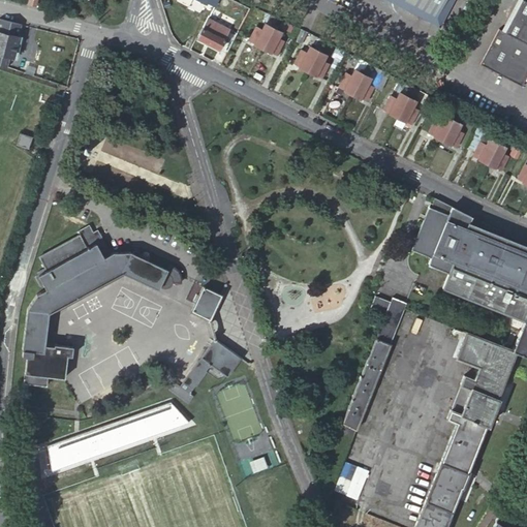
[(30,0),(29,6),(38,9),(39,0),(30,0)]
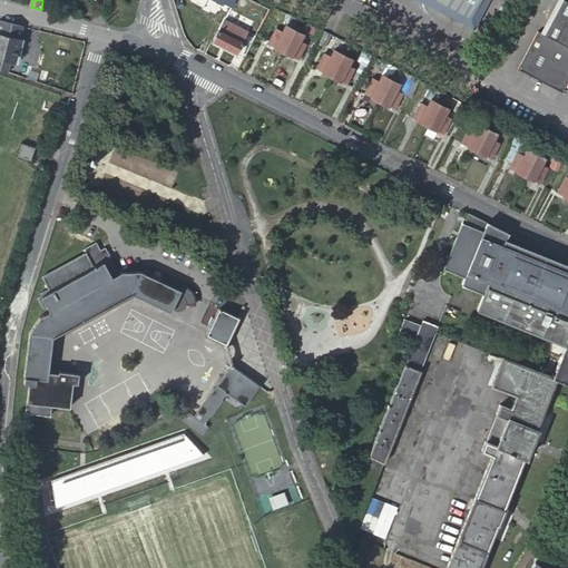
[(209,0),(225,8),(225,6),(233,10),(237,0),(209,0)]
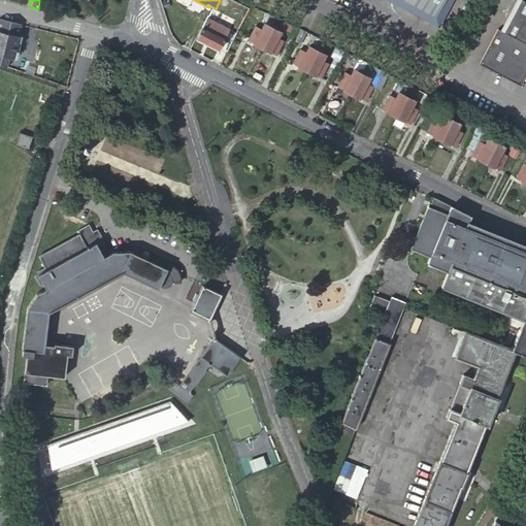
[(237,5),(227,0),(221,0),(220,5),(234,14),(237,5)]
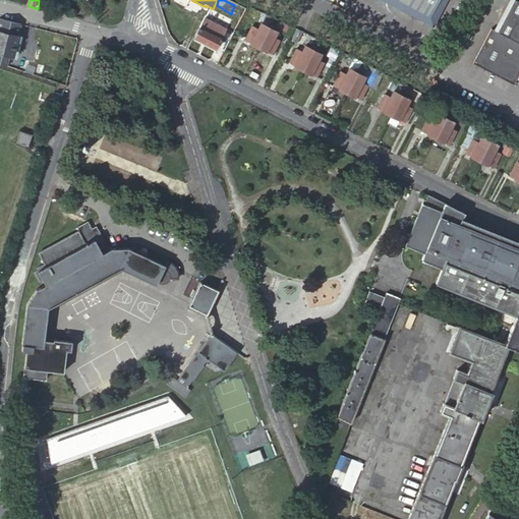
[(398,0),(431,18),(441,0),(398,0)]
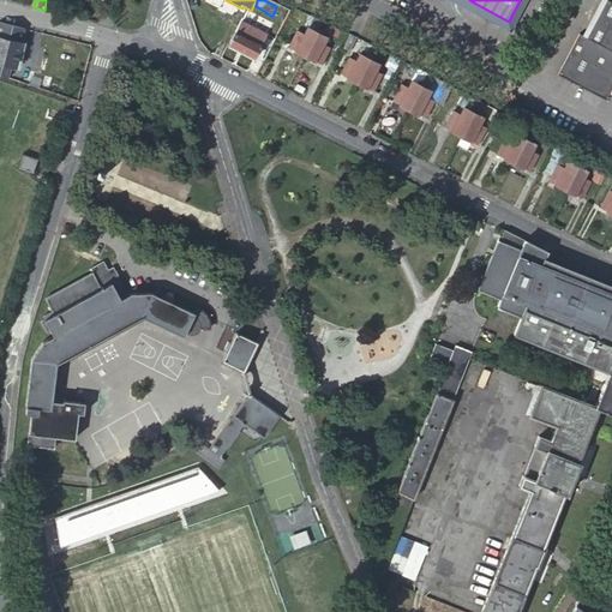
[(611,1),(610,1),(589,40),(582,36),(561,76),(609,102),(611,96),(611,1)]
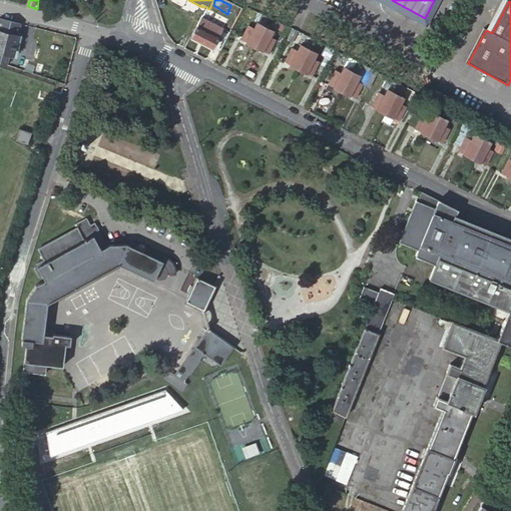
[(192,39),(222,53),(233,31),(231,30),(241,10),(233,6),(229,16),(225,14),(218,27),(203,18),(192,39)]
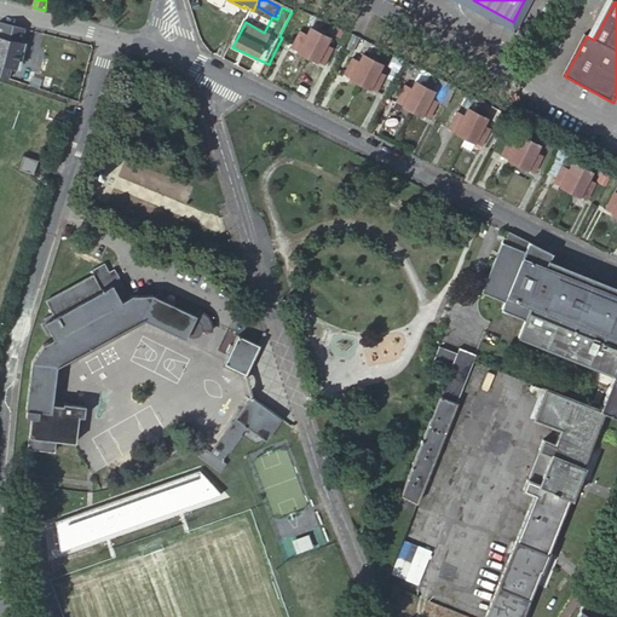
[(328,23),(317,18),(312,29),(318,33),(319,30),(323,32),(328,23)]
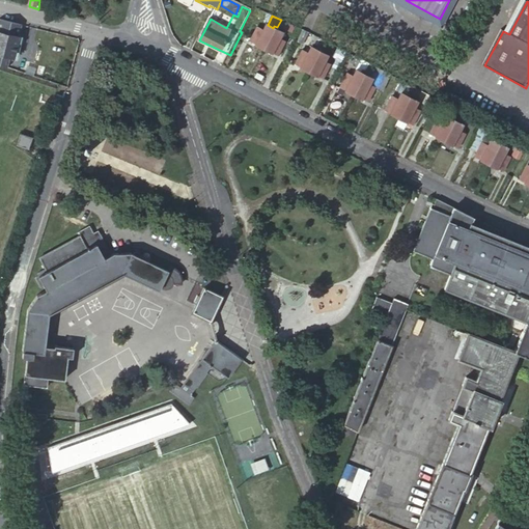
[(9,35),(11,24),(4,22),(1,33),(0,32),(0,66),(9,35)]
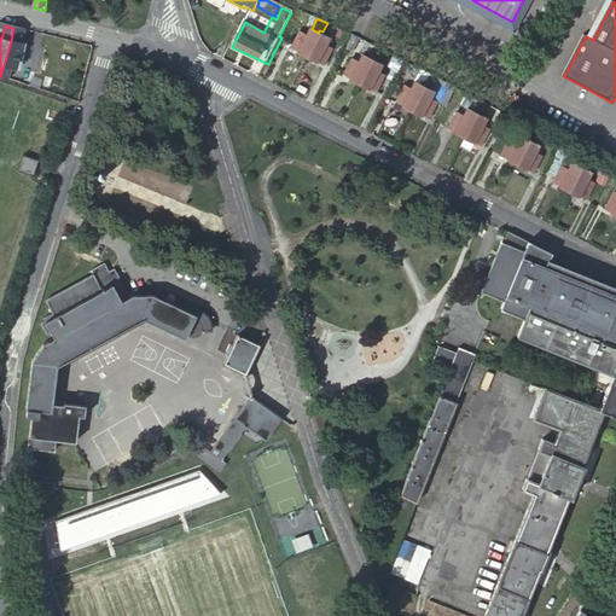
[(27,32),(13,28),(11,41),(23,44),(27,32)]
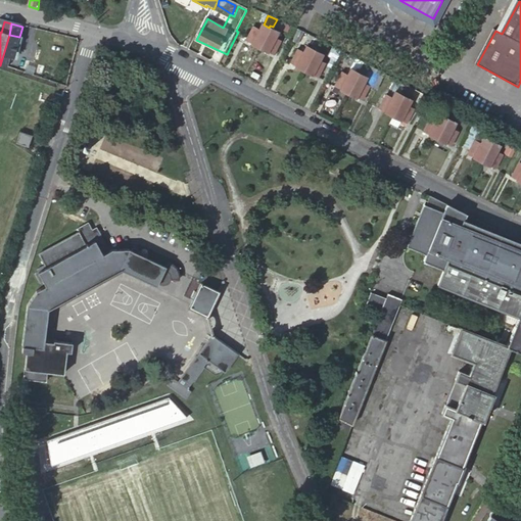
[(253,46),(262,50),(265,44),(273,27),(270,26),(269,28),(264,25),(261,31),(254,28),(247,42),(253,45),(253,46)]
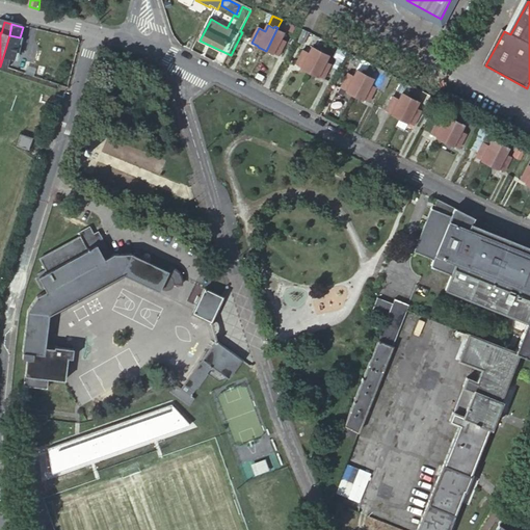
[(269,45),(266,51),(274,55),(275,54),(281,57),(288,43),(282,40),(285,33),(280,31),(281,28),(277,27),(269,45)]
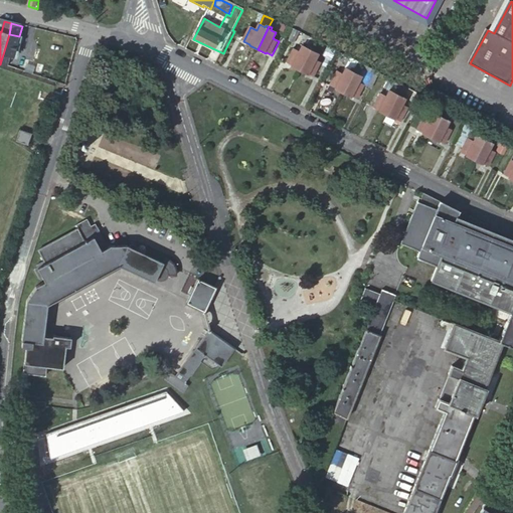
[(297,30),(291,41),(297,44),(303,33),(297,30)]
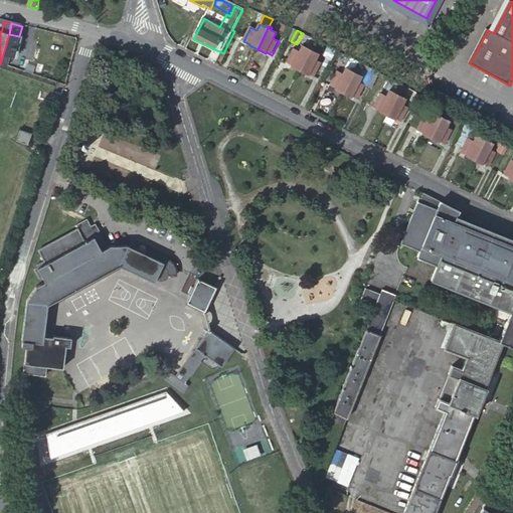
[(0,64),(8,67),(10,57),(14,58),(19,36),(9,34),(0,64)]
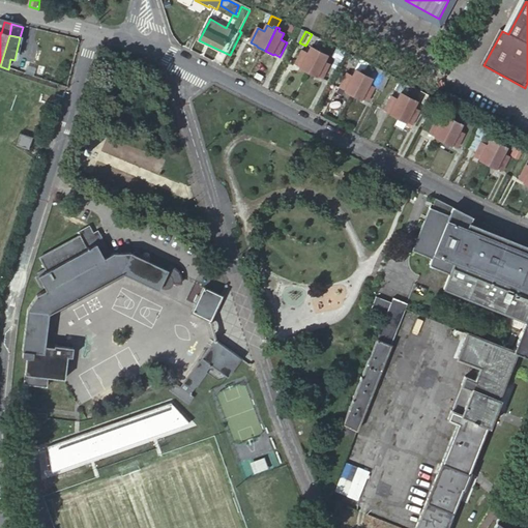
[(301,69),(310,74),(320,53),(322,50),(319,49),(318,51),(312,48),(310,54),(303,51),(296,65),(301,68),(301,69)]
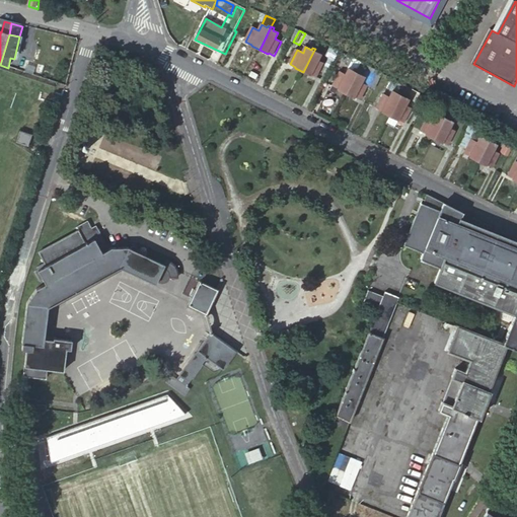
[(313,52),(303,72),(312,76),(312,75),(317,78),(324,65),(318,62),(322,56),(316,53),(317,50),(315,49),(313,52)]
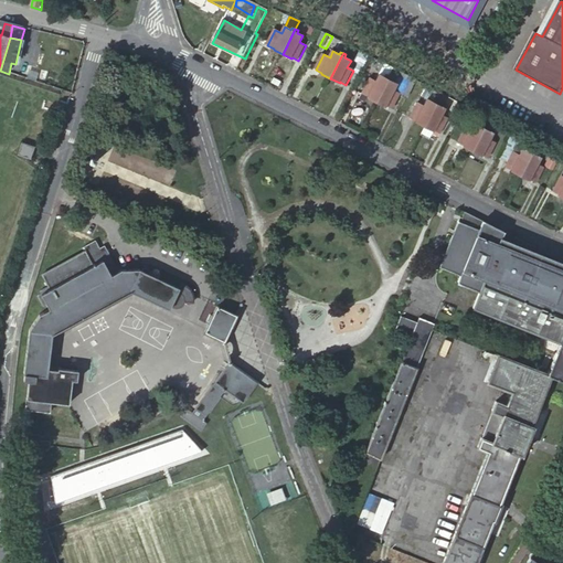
[(385,64),(380,75),(386,78),(388,76),(391,77),(395,70),(385,64)]
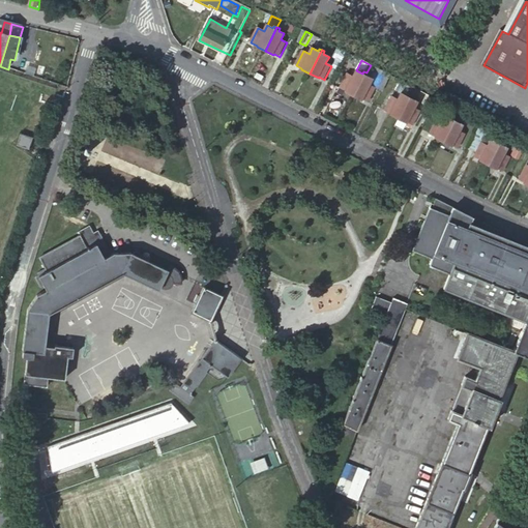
[(391,76),(371,65),(367,72),(370,75),(369,77),(374,80),(371,85),(376,88),(384,92),(391,76)]
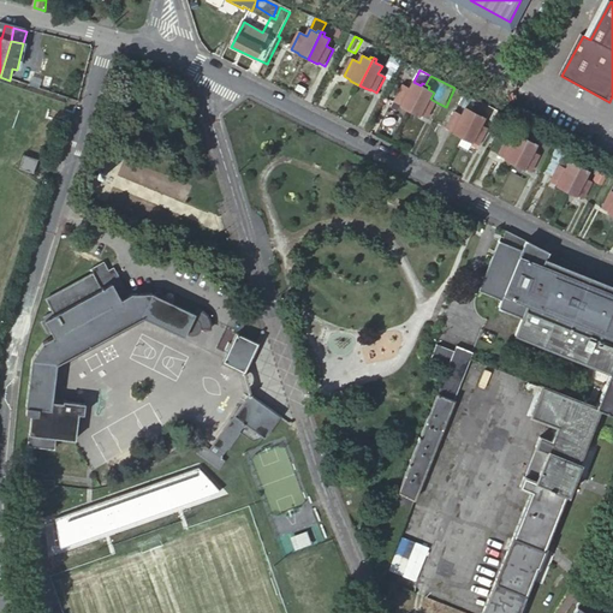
[(412,112),(426,84),(422,83),(421,85),(414,82),(410,89),(405,87),(397,103),(403,106),(403,107),(412,112)]
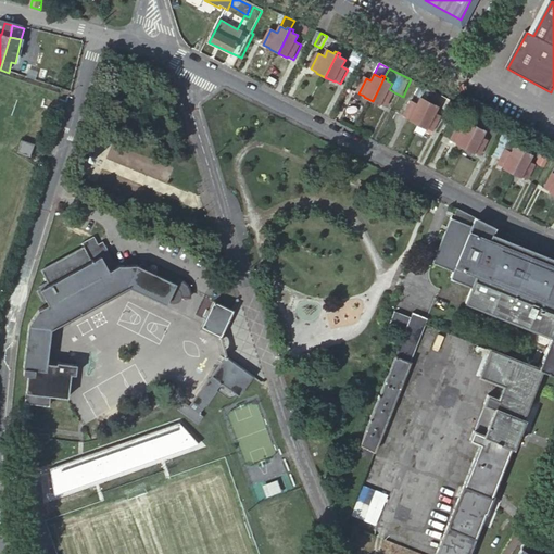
[(385,76),(373,101),(381,105),(381,104),(388,108),(394,92),(389,89),(392,84),(387,80),(388,78),(385,76)]
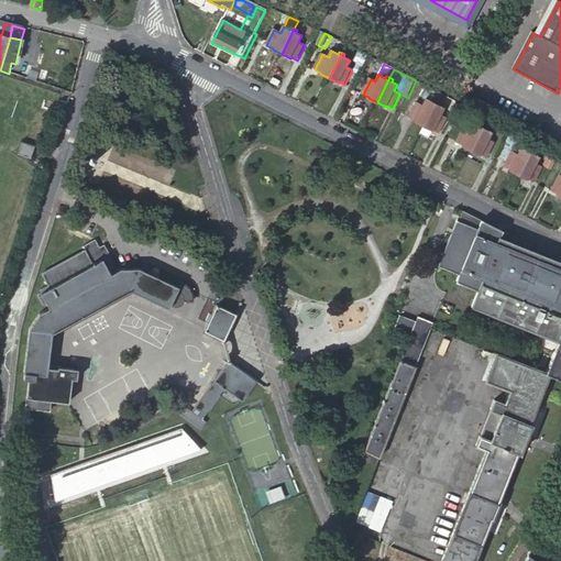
[(441,94),(429,87),(424,98),(427,100),(432,103),(435,100),(437,102),(441,94)]
